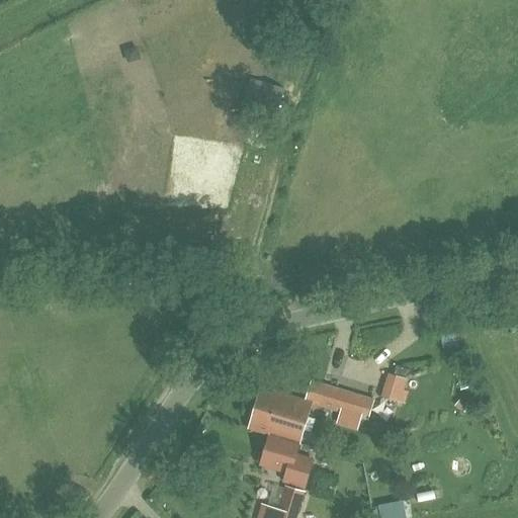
[(252,124),(255,114),(276,120),(285,89),(247,77),(238,109),(241,110),(238,120),(252,124)]
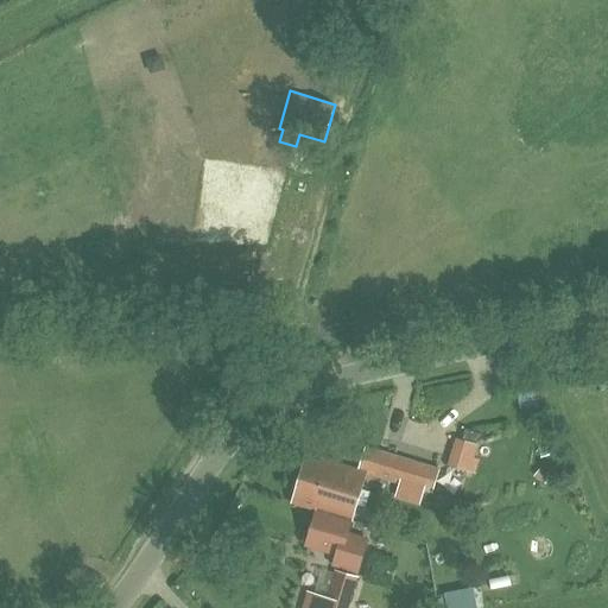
[(451,467),(463,476),(482,455),(470,445),(451,467)]
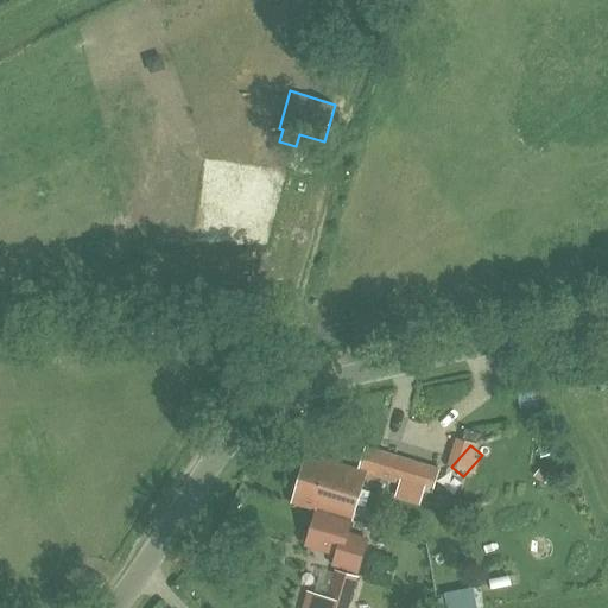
[(417,511),(423,489),(430,467),(382,453),(375,475),(399,482),(392,502),(417,511)]
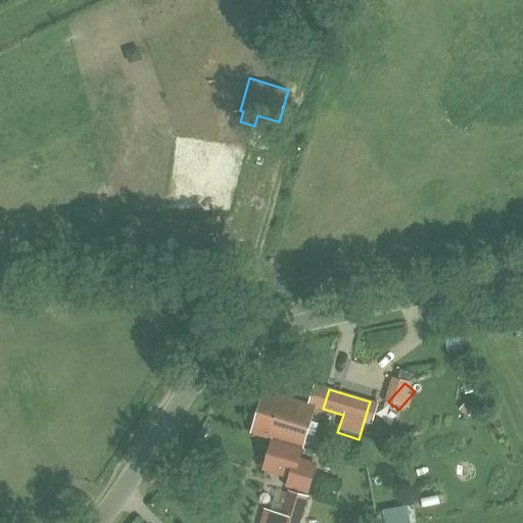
[(251,432),(272,438),(302,447),(316,407),(265,391),(251,432)]
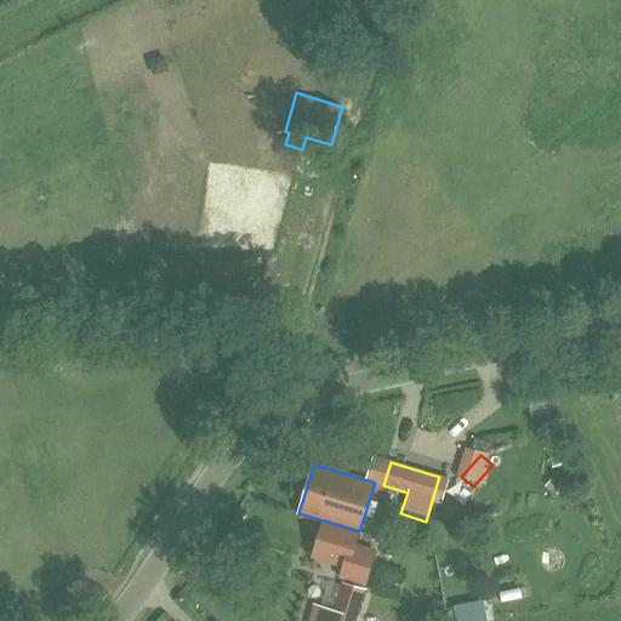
[(359,531),(323,520),(312,557),(345,567),(341,576),(365,584),(375,552),(355,545),(359,531)]
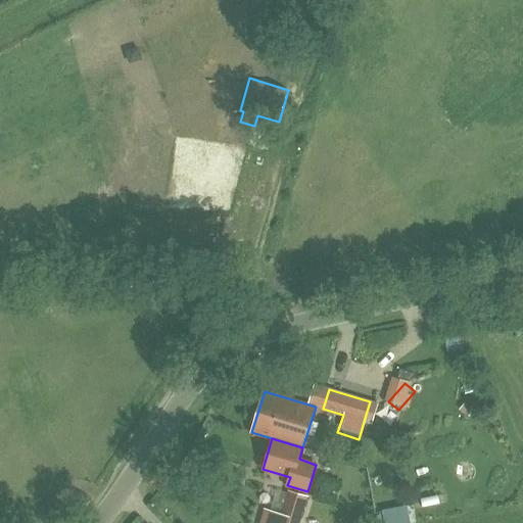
[(298,522),(307,496),(289,491),(282,515),(266,510),(262,522),(298,522)]
